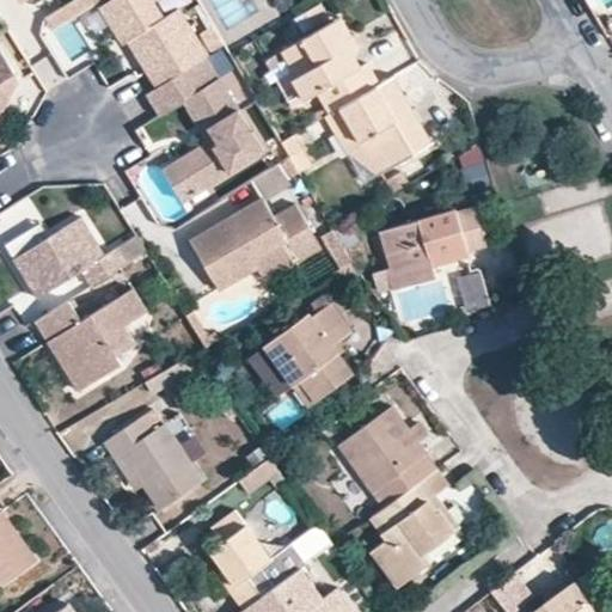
[(72,0),(48,16),(55,28),(98,0),(72,0)]
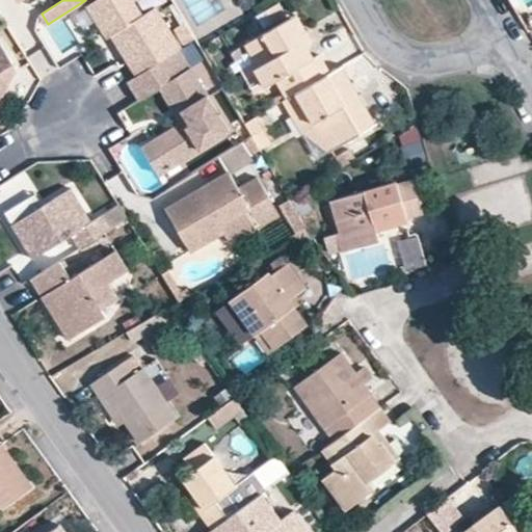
[(180,49),(182,48),(157,8),(143,17),(135,2),(138,0),(97,0),(89,5),(102,24),(108,21),(116,33),(113,35),(136,75),(173,54),(180,49)]
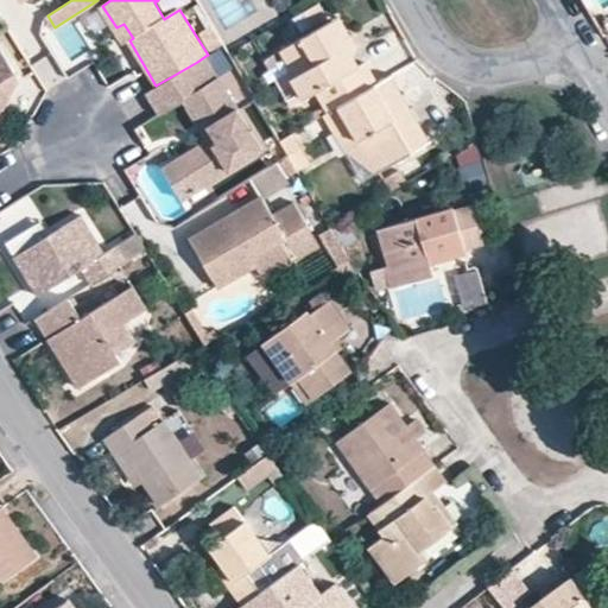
[(318,0),(317,0),(303,8),(311,23),(327,14),(318,0)]
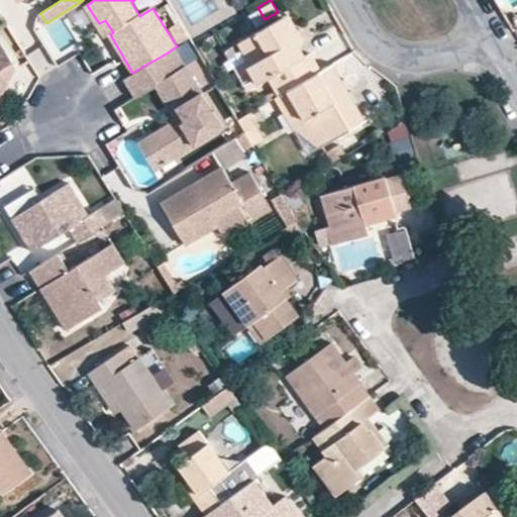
[(287,14),(281,18),(295,41),(300,37),(287,14)]
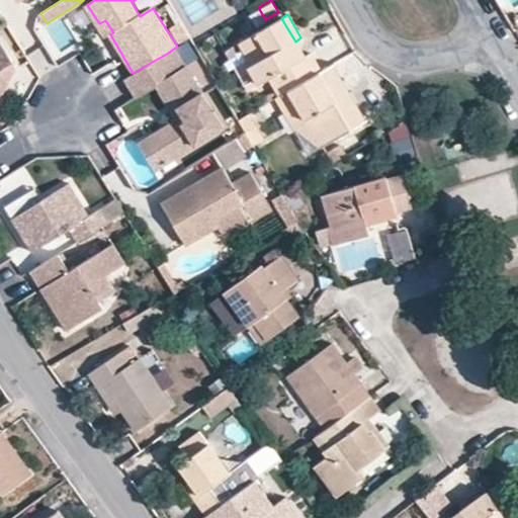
[(269,78),(279,95),(287,90),(321,70),(310,53),(304,56),(295,41),(281,18),(239,44),(252,65),(248,67),(258,84),(269,78)]
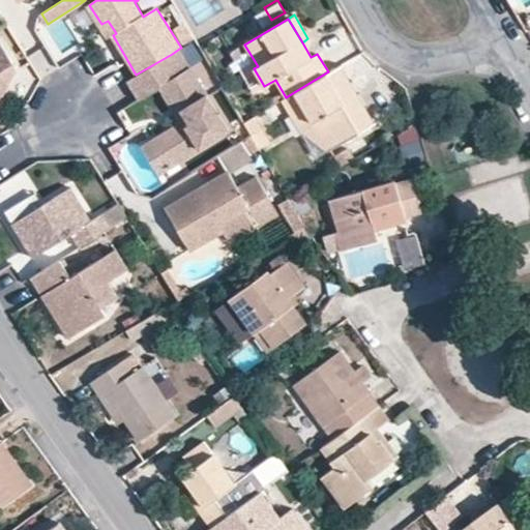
[(110,37),(113,35),(116,33),(108,21),(101,24),(110,37)]
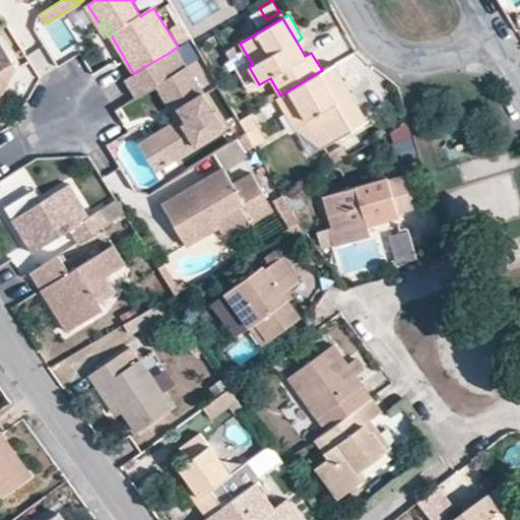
[(0,43),(0,98),(16,66),(1,43),(0,43)]
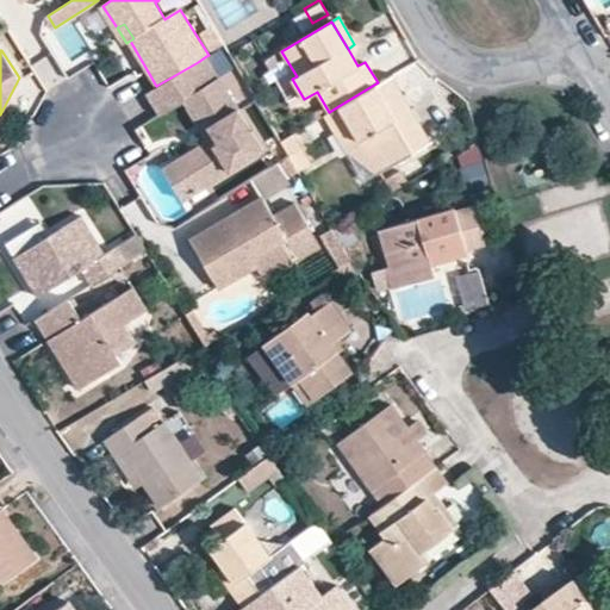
[(278,54),(268,61),(272,68),(282,62),(278,54)]
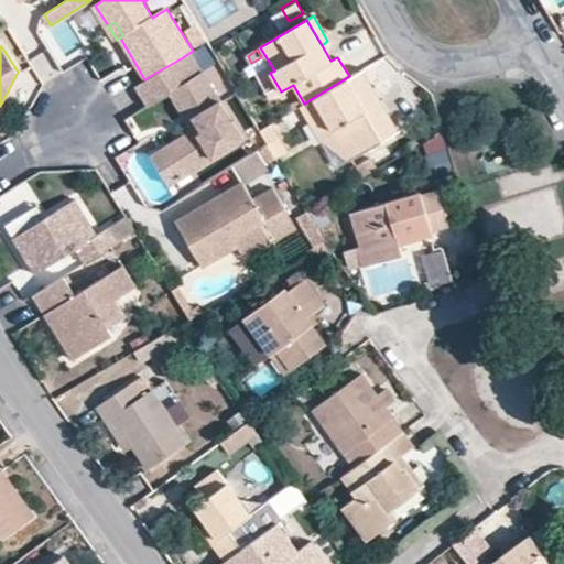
[(203,71),(191,52),(183,57),(194,76),(203,71)]
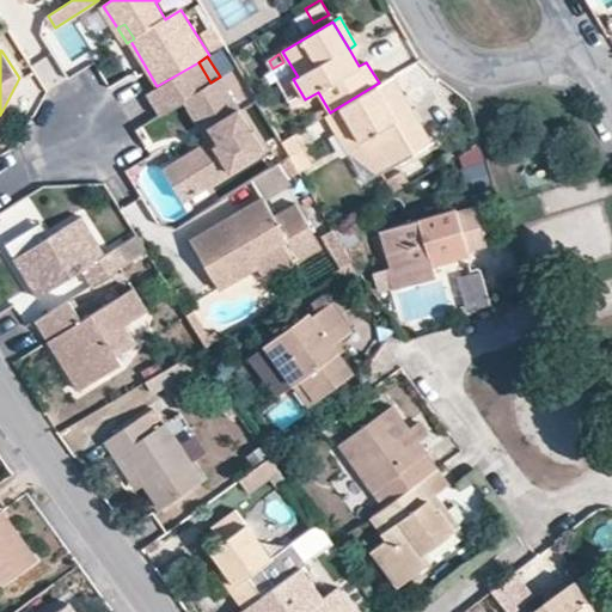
[(264,151),(220,77),(210,83),(199,62),(157,86),(148,91),(163,114),(185,99),(200,124),(212,116),(216,123),(212,127),(219,139),(215,145),(187,163),(202,188),(264,151)]
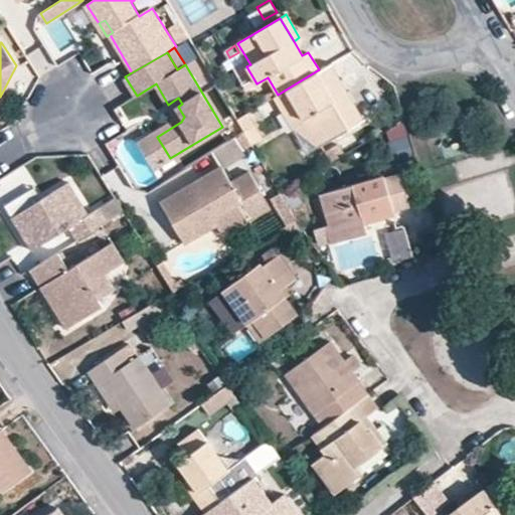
[(295,106),(319,146),(362,119),(345,91),(339,80),(330,64),(319,69),(286,90),(295,106)]
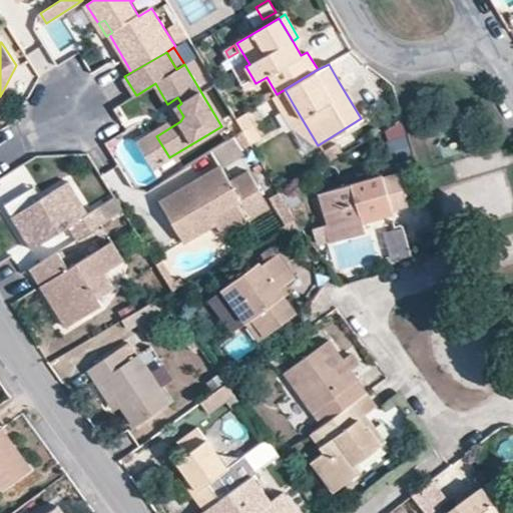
[(172,120),(136,141),(152,168),(169,157),(156,136),(180,121),(183,116),(177,106),(181,103),(177,97),(167,104),(174,114),(172,120)]
